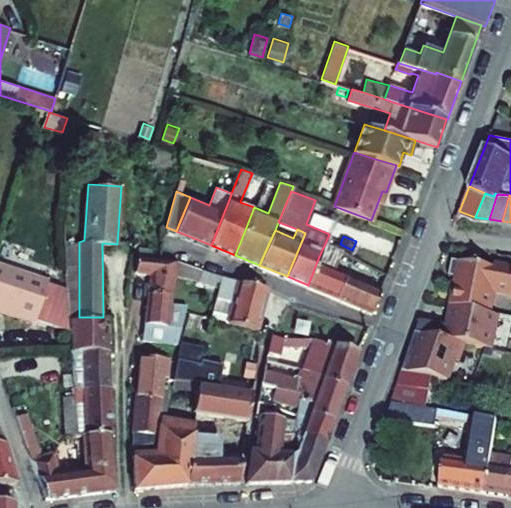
[(317,261),(334,268),(335,265),(342,249),(326,241),(317,261)]
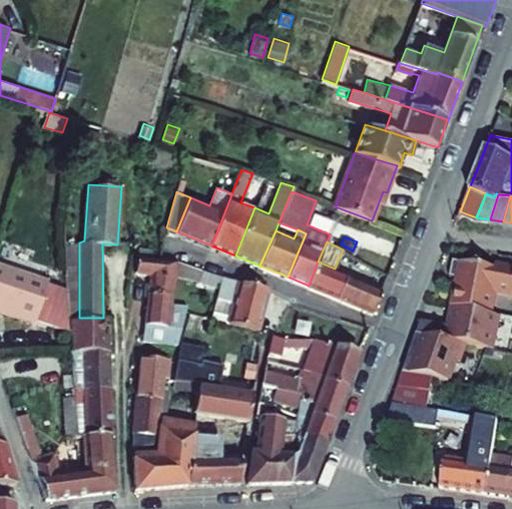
[(79,318),(79,242),(64,242),(68,287),(70,318),(79,318)]
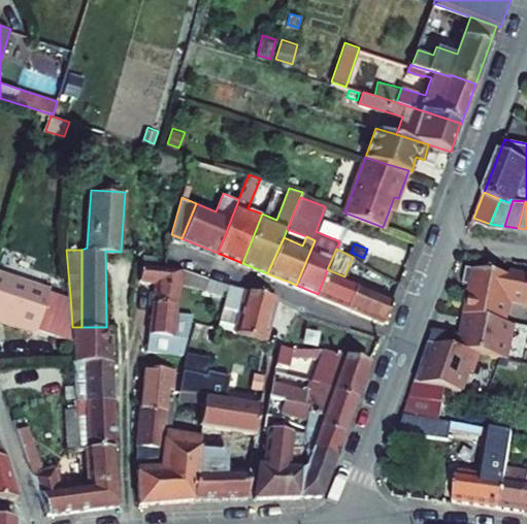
[(143,253),(142,261),(157,263),(158,255),(143,253)]
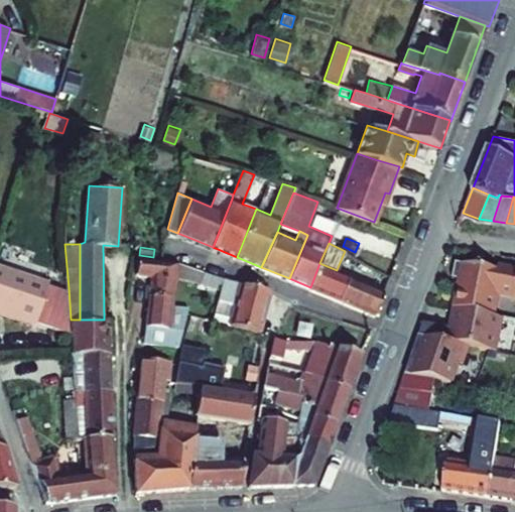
[(144,340),(178,345),(189,306),(174,304),(177,276),(179,261),(153,257),(139,255),(137,272),(153,274),(144,340)]
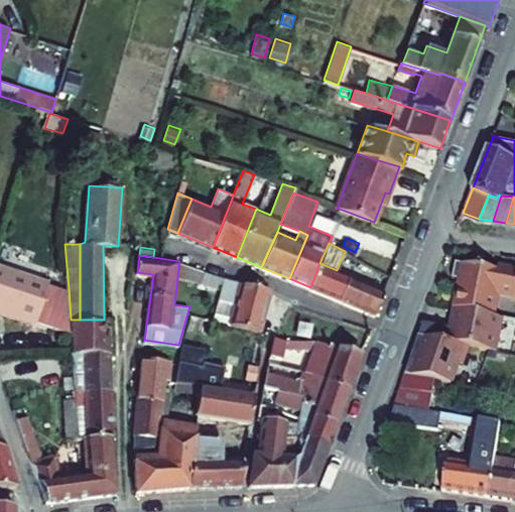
[(385,273),(390,276),(396,259),(392,257),(385,273)]
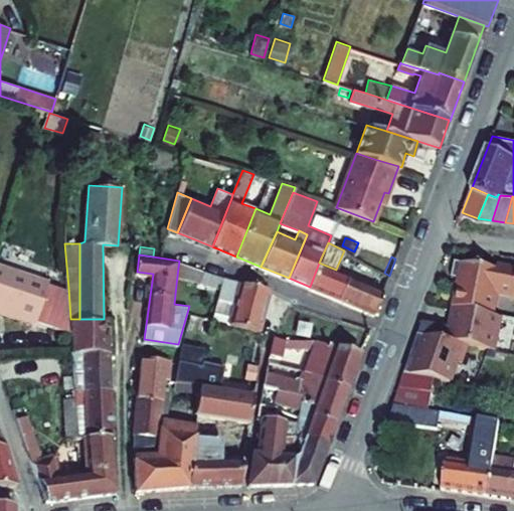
[(459,285),(455,305),(494,313),(499,291),(513,293),(513,266),(499,264),(499,268),(455,259),(452,276),(461,277),(464,278),(463,285),(459,285)]
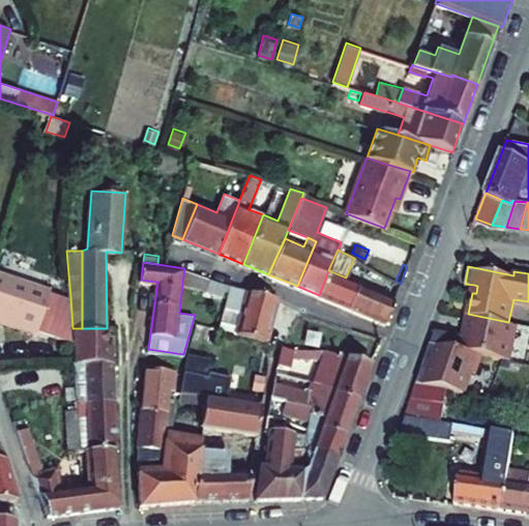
[(182,284),(206,289),(210,278),(184,268),(182,284)]
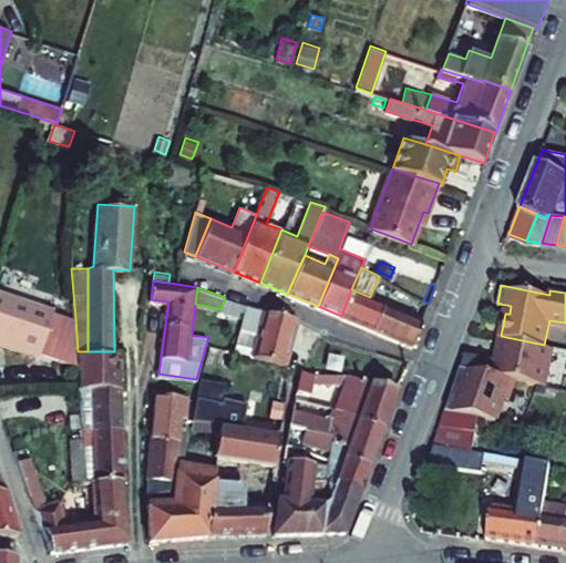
[(0,343),(39,355),(40,352),(79,365),(78,351),(75,317),(0,289),(0,343)]
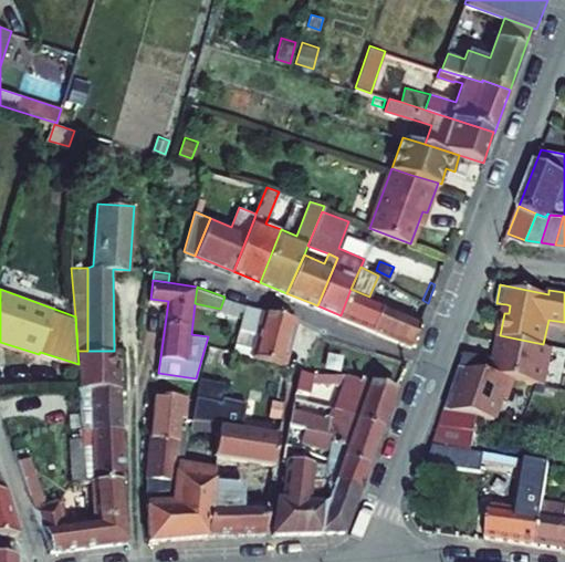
[(341,315),(411,345),(420,320),(369,297),(351,289),(341,315)]
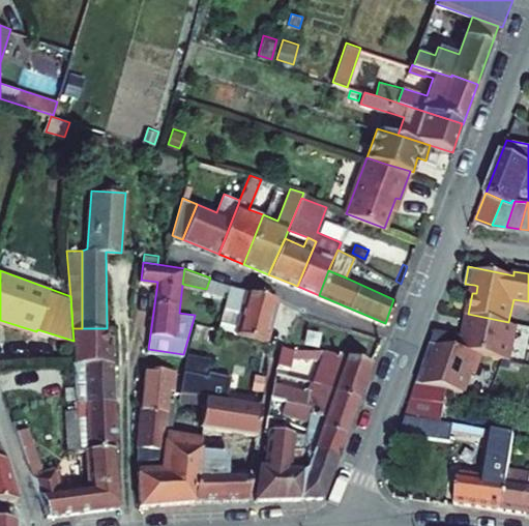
[(210,278),(206,289),(227,297),(230,285),(210,278)]
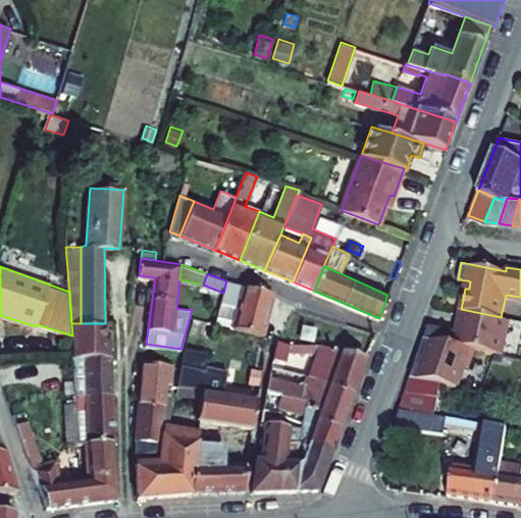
[(215,323),(262,335),(274,293),(226,280),(223,293),(221,302),(238,306),(233,320),(217,315),(215,323)]
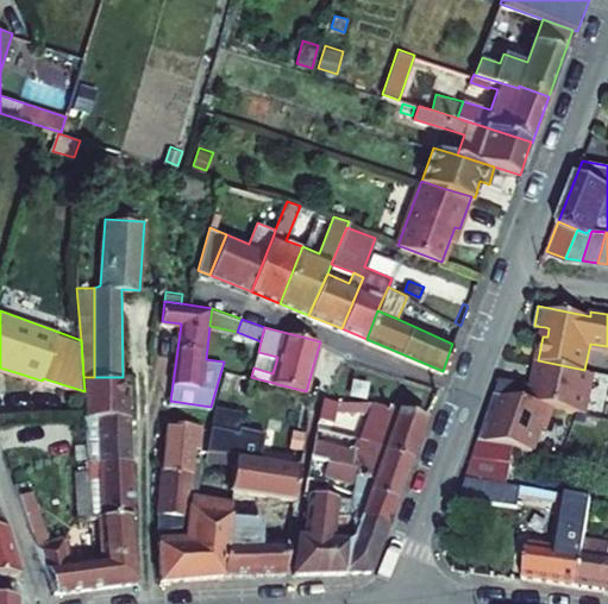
[(273,373),(277,357),(258,352),(254,367),(273,373)]
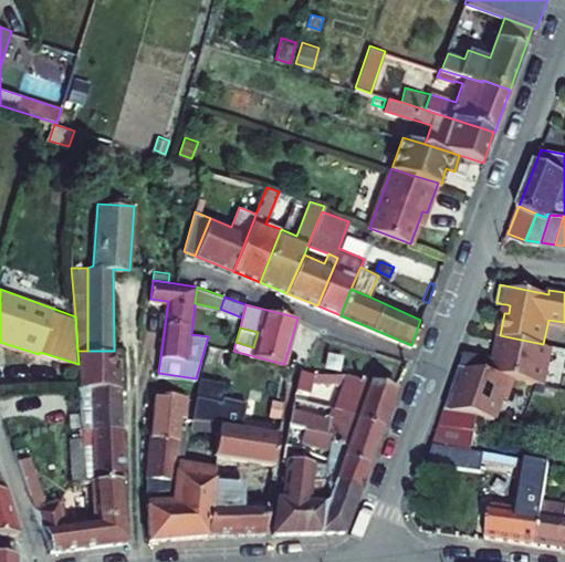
[(464,351),(459,365),(492,373),(513,377),(543,383),(552,345),(543,344),(500,335),(494,357),(464,351)]
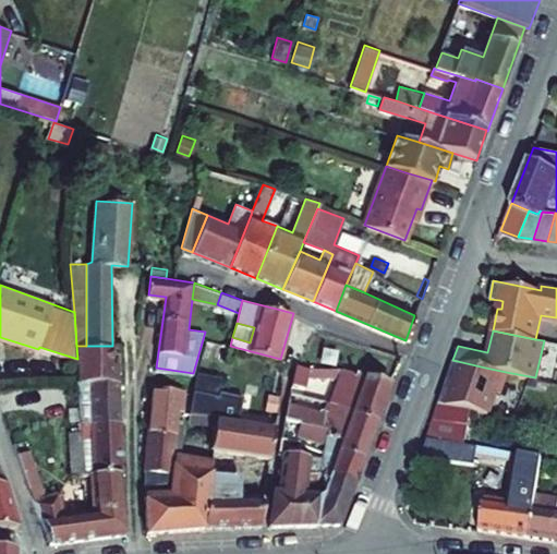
[(119,362),(112,363),(112,346),(86,346),(76,346),(77,359),(79,380),(120,380),(119,362)]
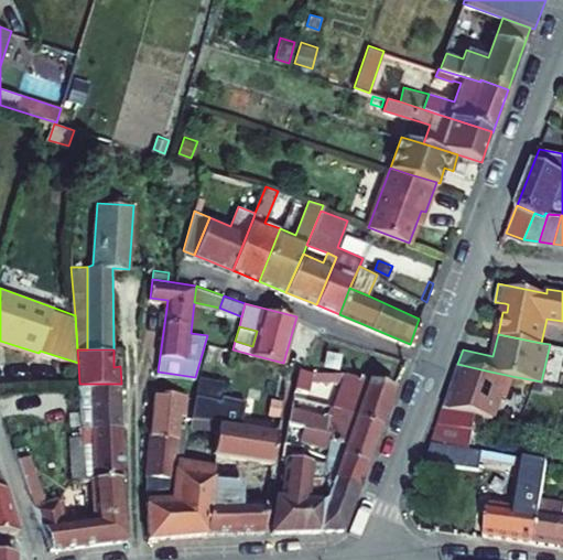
[(444,406),(477,412),(498,417),(502,396),(508,397),(511,376),(490,372),(457,364),(444,406)]
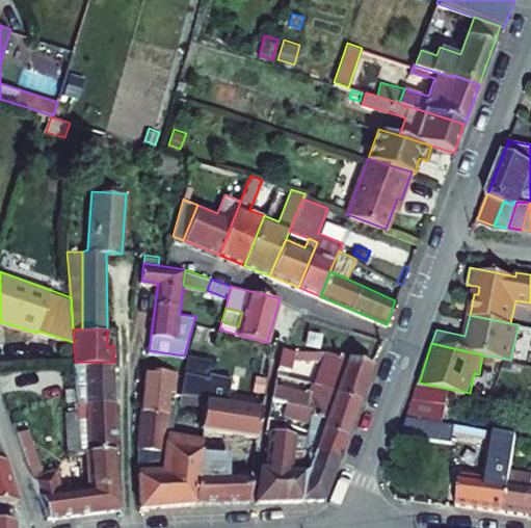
[(314,381),(360,400),(373,364),(324,349),(296,349),(282,346),(279,365),(292,367),(294,359),(322,359),(314,381)]
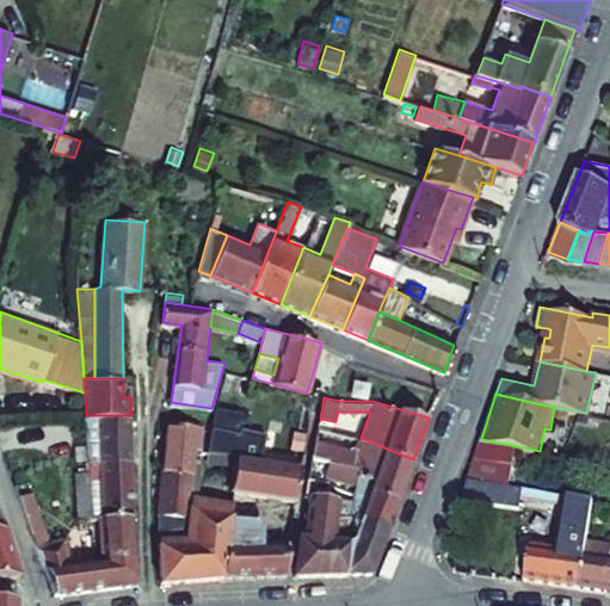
[(133,461),(131,415),(86,415),(87,433),(90,461),(133,461)]
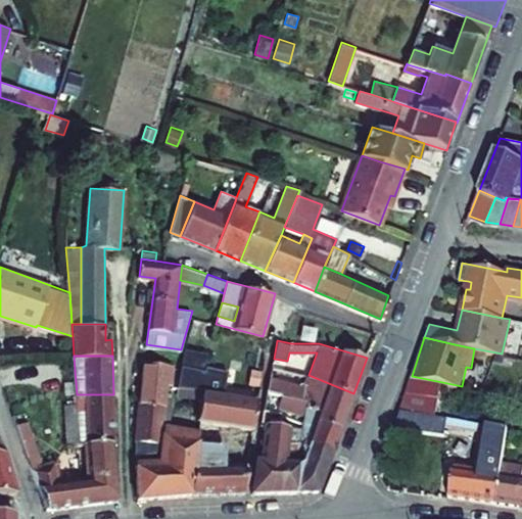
[(162,405),(163,396),(168,365),(143,363),(139,402),(162,405)]
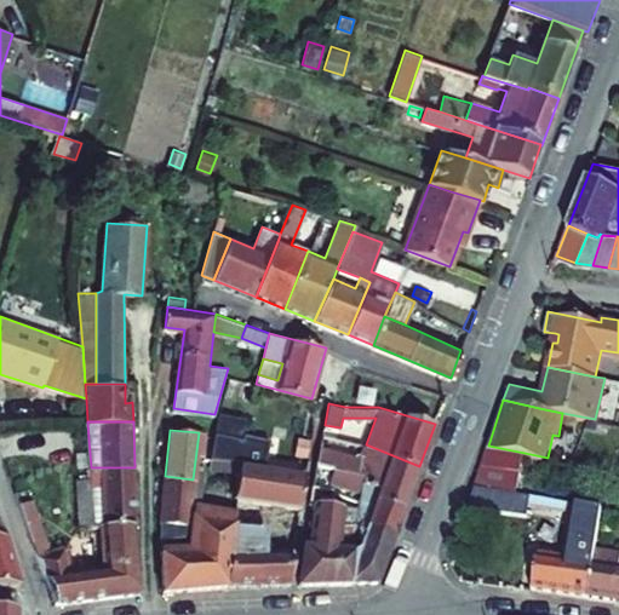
[(307,477),(265,470),(271,440),(246,434),(240,461),(238,473),(233,496),(236,496),(258,500),(301,507),(307,477)]
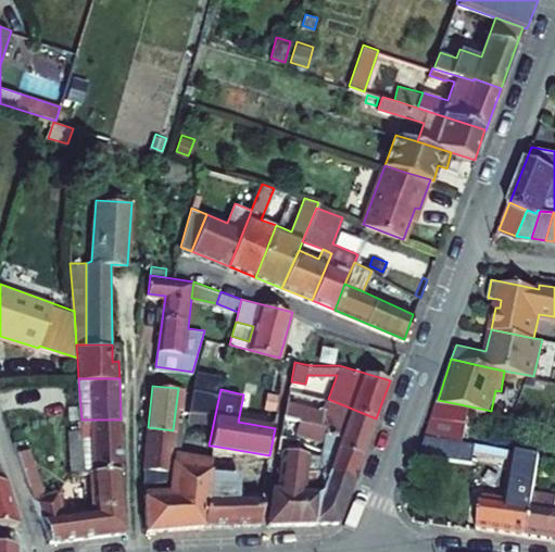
[(268,391),(265,408),(275,410),(278,393),(268,391)]
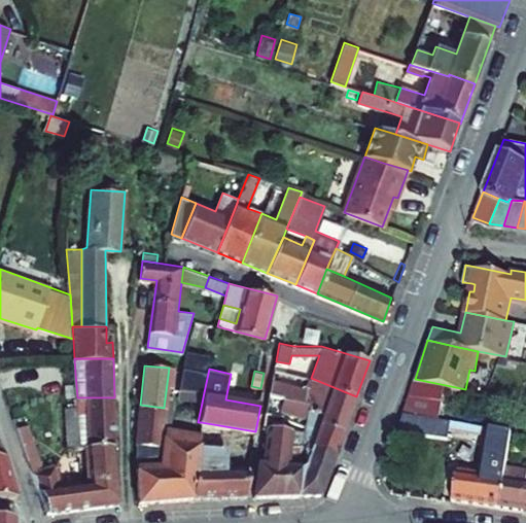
[(321,425),(343,431),(356,396),(311,378),(309,388),(272,380),(269,394),(285,397),(311,404),(309,410),(324,415),(321,425)]
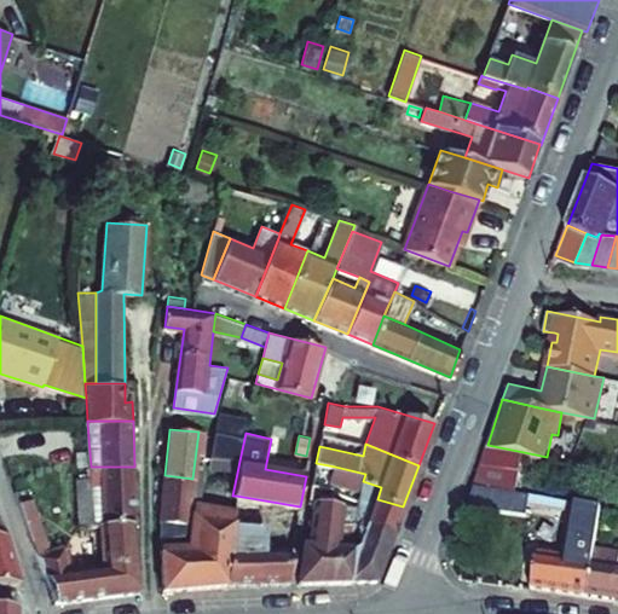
[(487,445),(481,462),(520,469),(524,452),(487,445)]
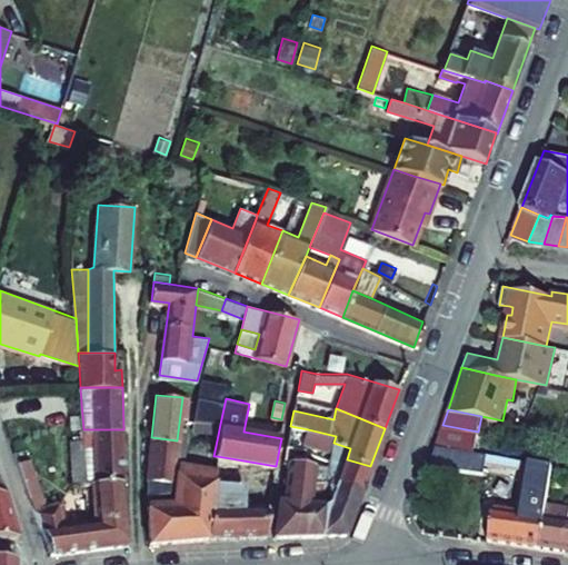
[(200,422),(199,432),(218,435),(220,424),(200,422)]
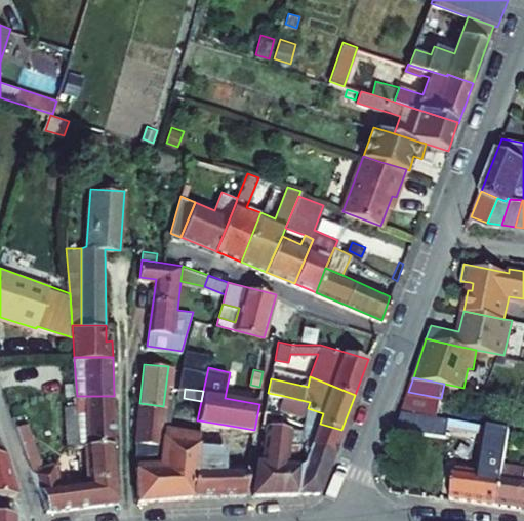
[(403,409),(438,416),(441,398),(408,392),(403,409)]
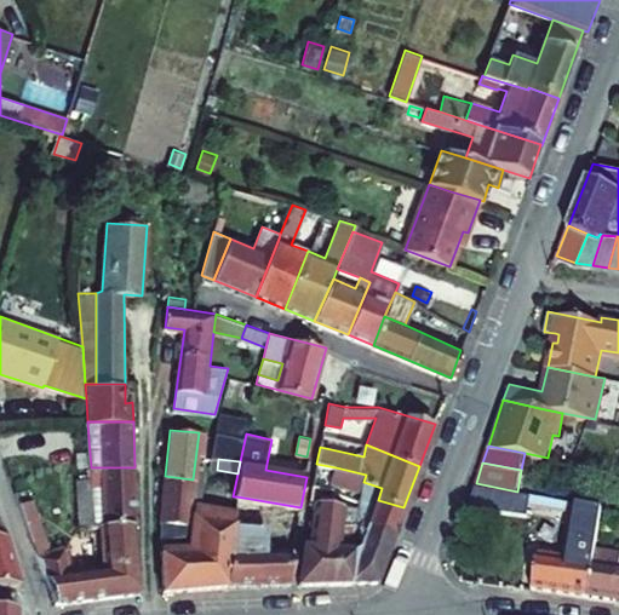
[(101,486),(102,523),(137,522),(135,467),(91,467),(91,478),(92,486),(101,486)]
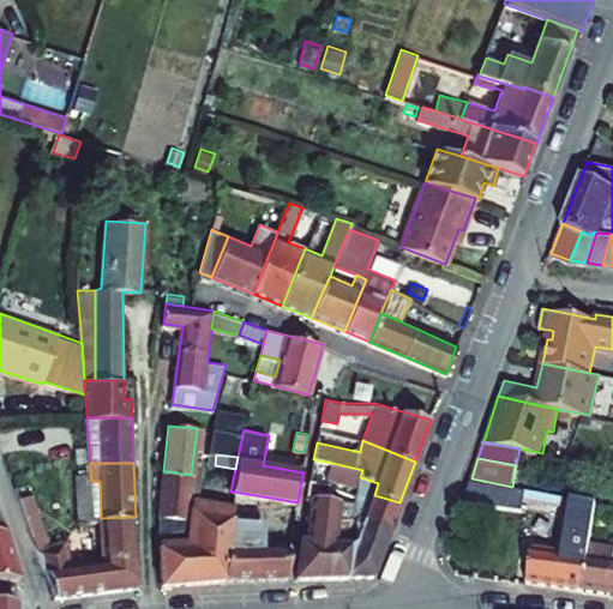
[(332,463),(329,476),(359,486),(360,477),(362,470),(332,463)]
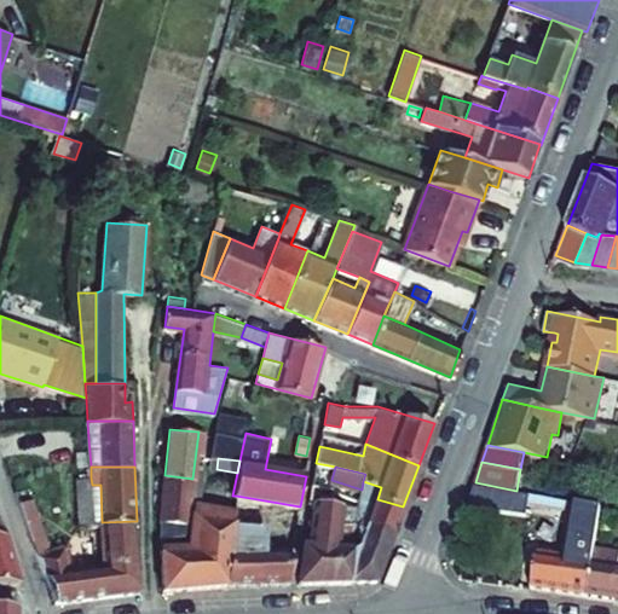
[(202,502),(204,470),(194,469),(192,479),(190,500),(202,502)]
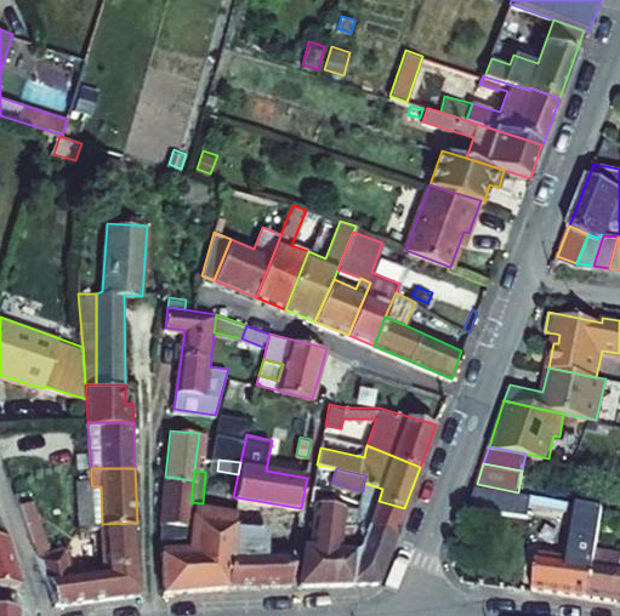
[(193,480),(165,477),(160,528),(169,528),(169,523),(186,524),(188,525),(191,502),(193,480)]
